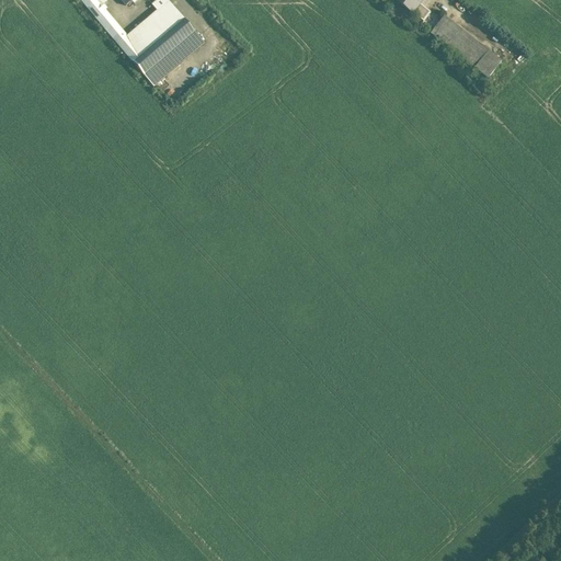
[(157,41),(141,54),(127,37),(126,36),(102,8),(102,9),(100,7),(107,0),(119,0),(126,6),(132,0),(79,0),(83,4),(84,4),(153,87),(179,66),(169,54),(157,41)]
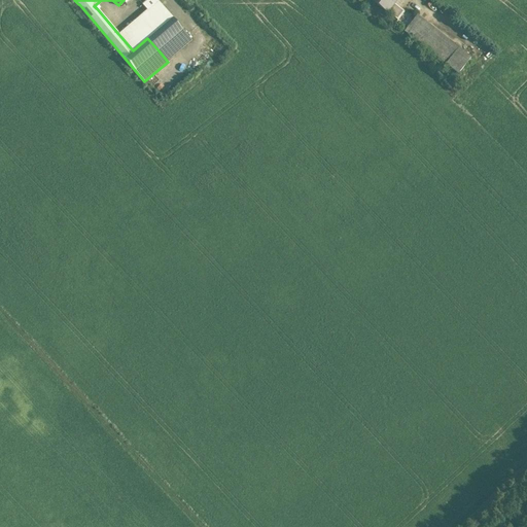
[(156,0),(147,0),(142,4),(147,10),(157,1),(156,0)]
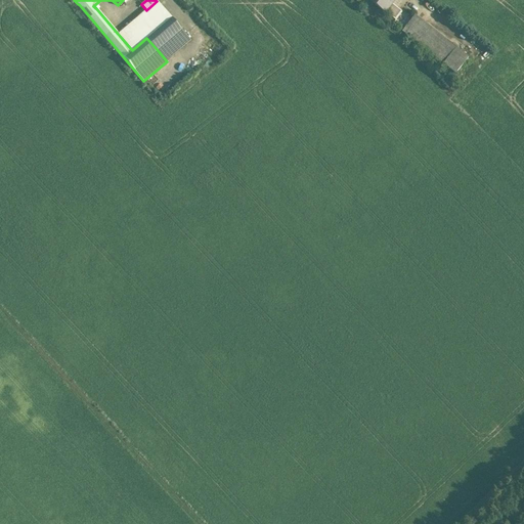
[(367,0),(384,12),(385,12),(394,20),(401,12),(391,4),(393,0),(367,0)]
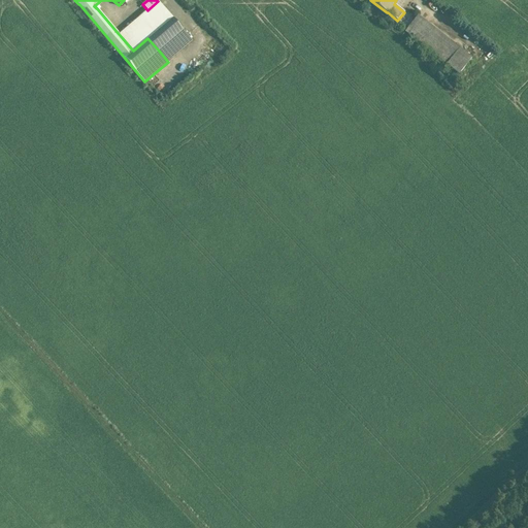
[(147,10),(119,34),(120,35),(133,51),(147,38),(172,18),(158,1),(147,10)]
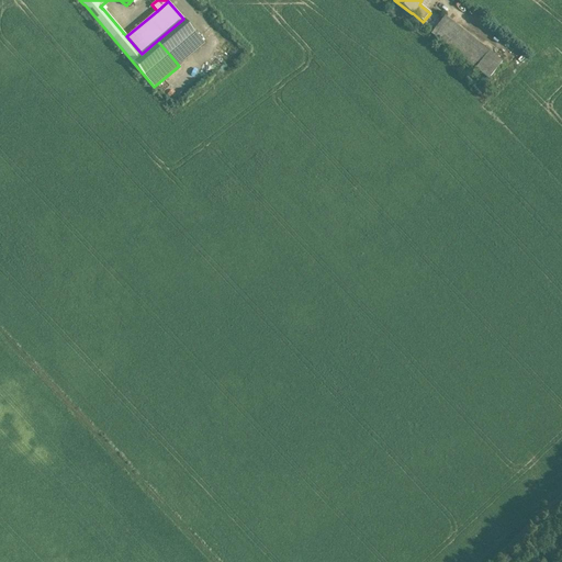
[(458,27),(445,17),(431,34),(445,44),(458,27)]
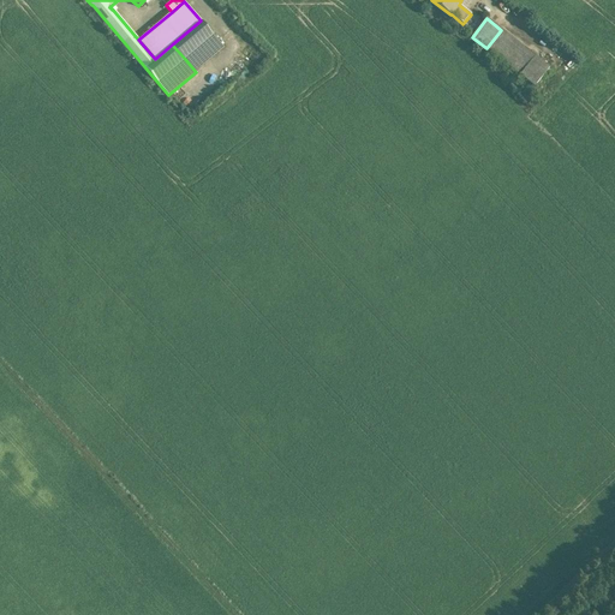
[(201,21),(172,45),(185,59),(213,35),(201,21)]
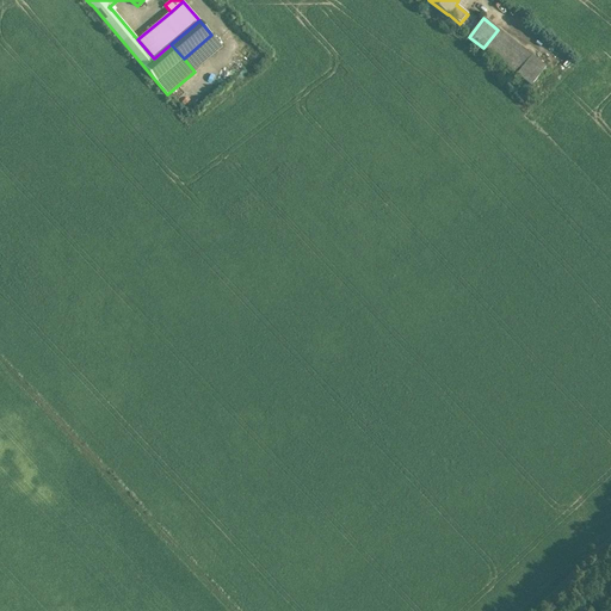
[(532,56),(498,30),(483,48),(517,75),(532,56)]
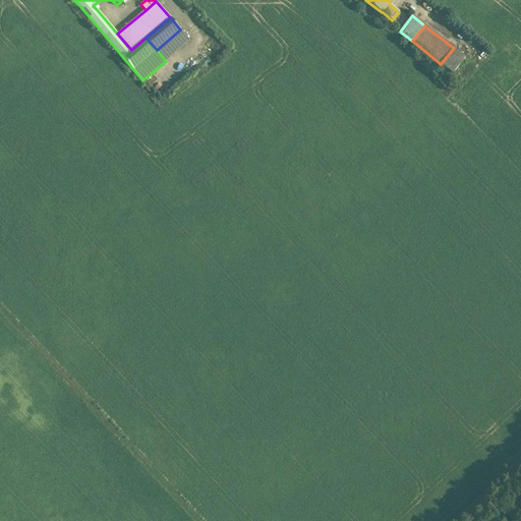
[(180,30),(157,50),(166,61),(189,41),(180,30)]
